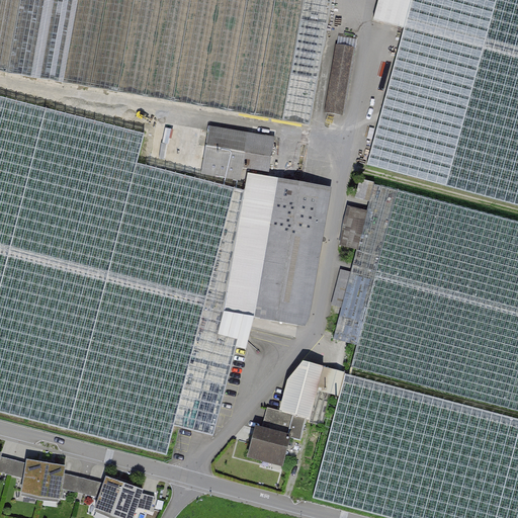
[(0,0),(0,70),(280,119),(301,0),(0,0)]
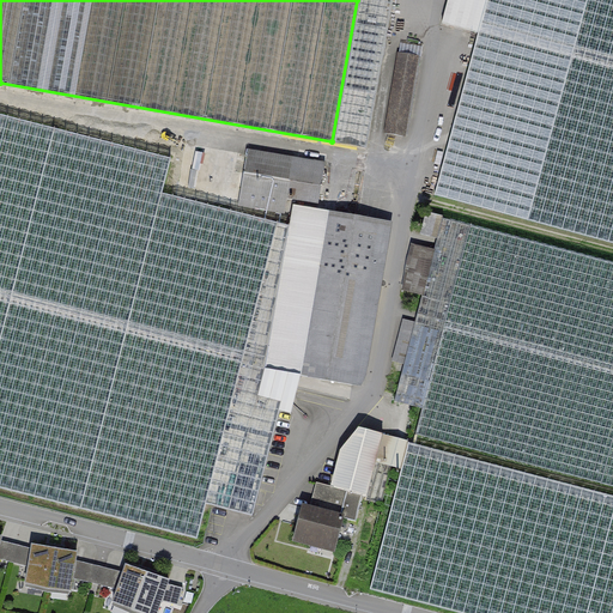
[(612,0),(489,0),(436,202),(612,249),(612,0)]
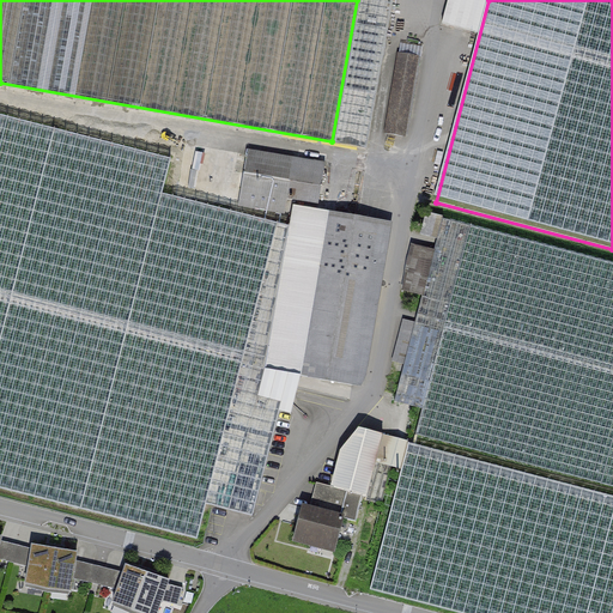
[(486,0),(450,0),(443,26),(478,36),(486,0)]
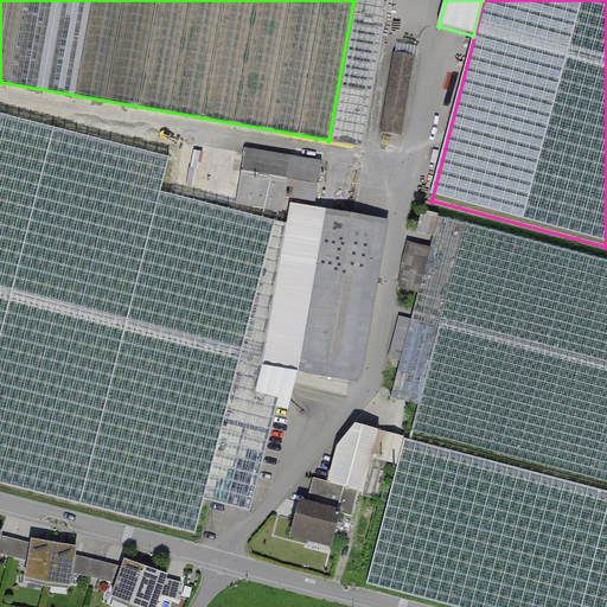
[(408,134),(422,50),(393,44),(378,129),(408,134)]
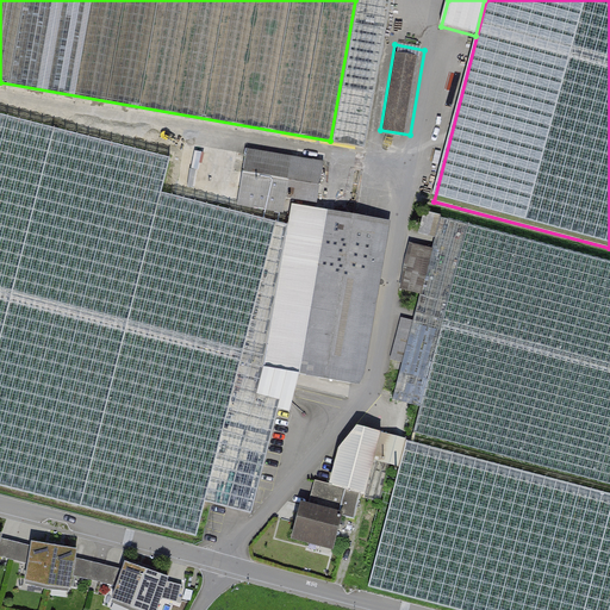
[(179,148),(0,104),(0,487),(197,536),(277,216),(169,190),(179,148)]
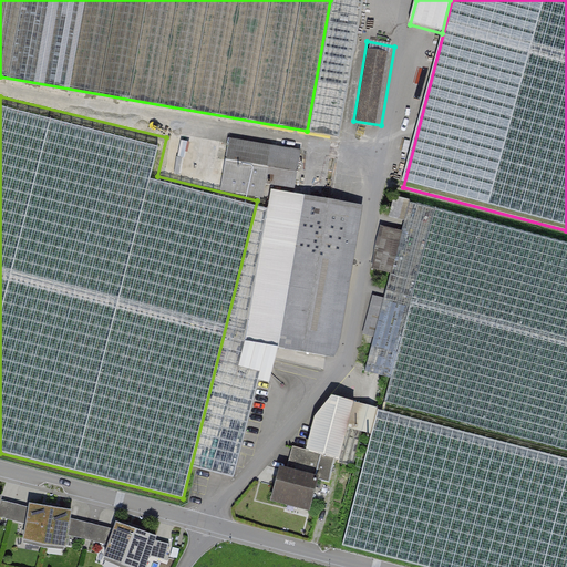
[(230,136),(222,188),(264,195),(266,182),(296,186),(301,147),(230,136)]
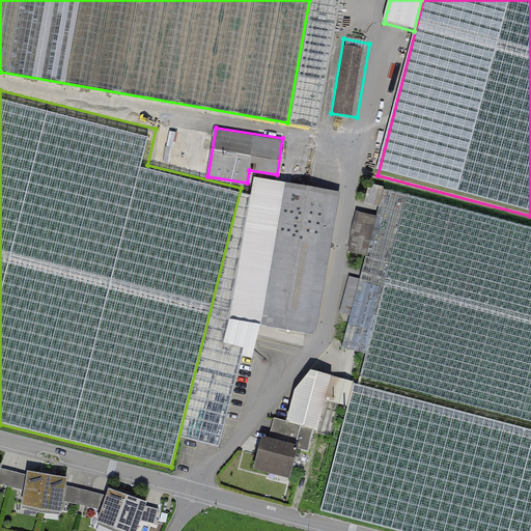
[(255,174),(230,315),(225,339),(245,345),(243,353),(252,355),(262,320),(286,179),(255,174)]
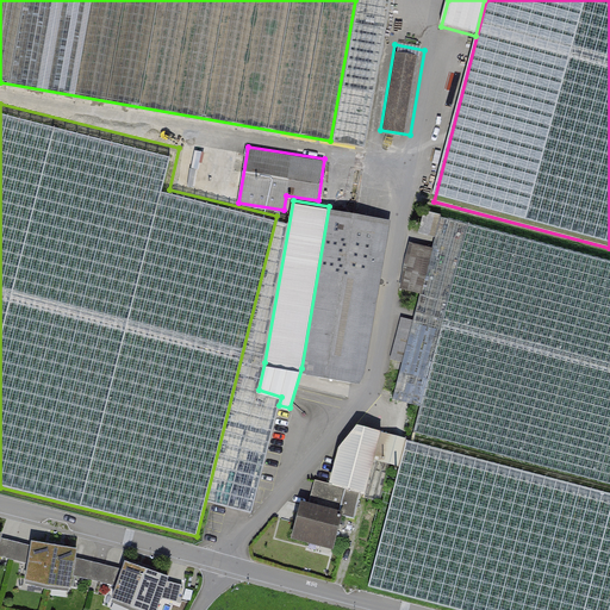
[(365,372),(392,217),(329,206),(302,368),(309,369),(307,372),(360,381),(365,372)]
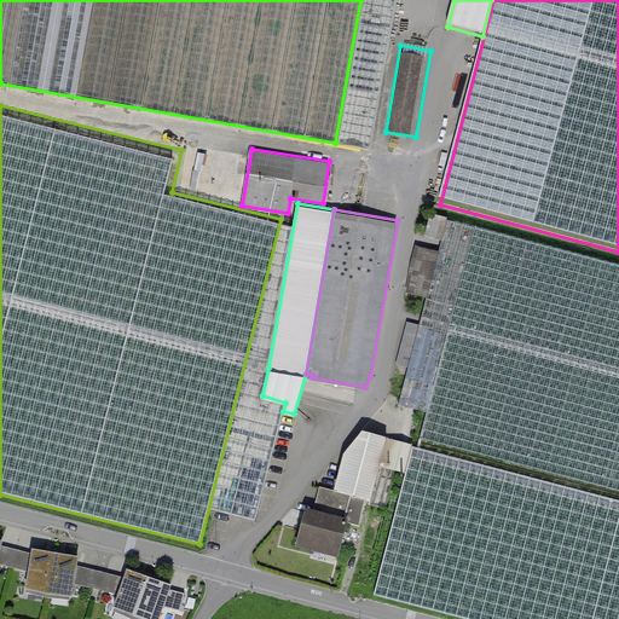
[(618,492),(618,265),(475,227),(420,440),(618,492)]
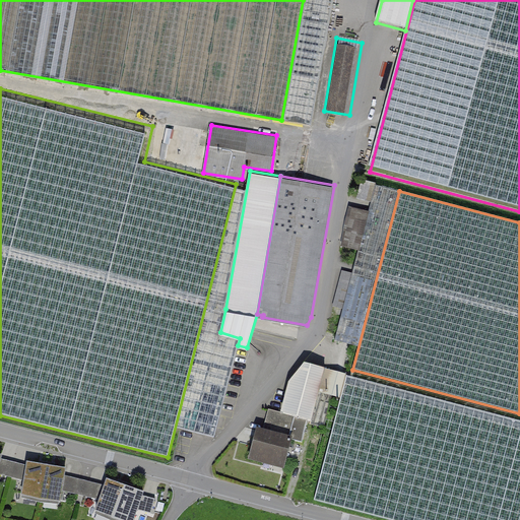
[(519,519),(519,424),(345,379),(314,496),(406,519),(519,519)]
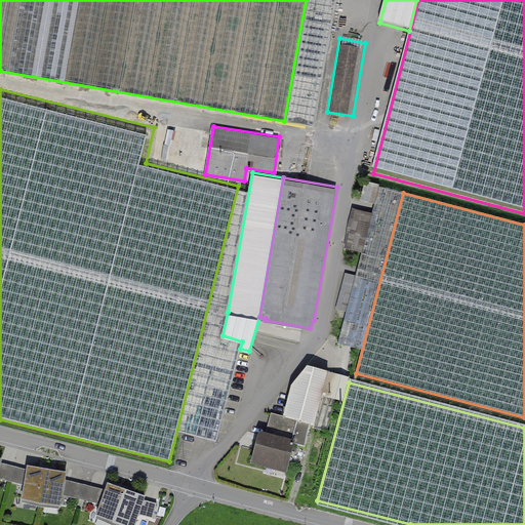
[(259,434),(250,467),(288,478),(297,444),(259,434)]
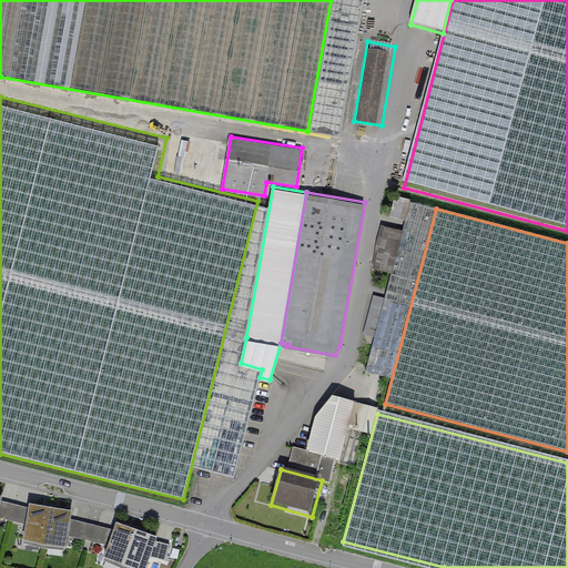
[(49,505),(29,501),(22,540),(42,544),(49,505)]
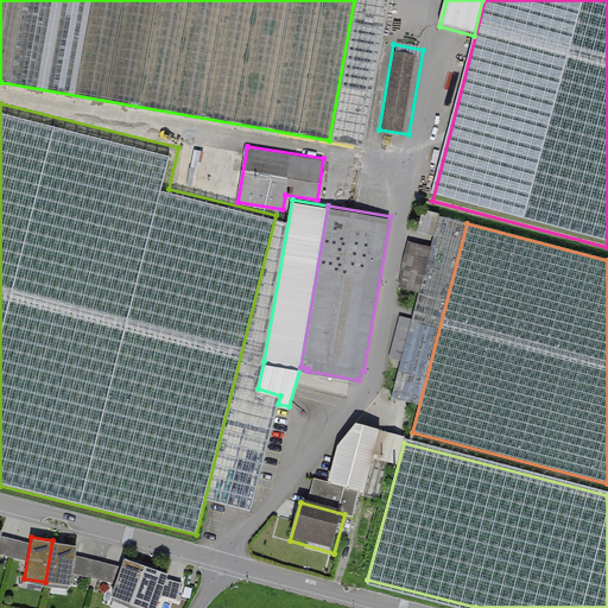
[(74,544),(52,540),(45,582),(67,586),(74,544)]
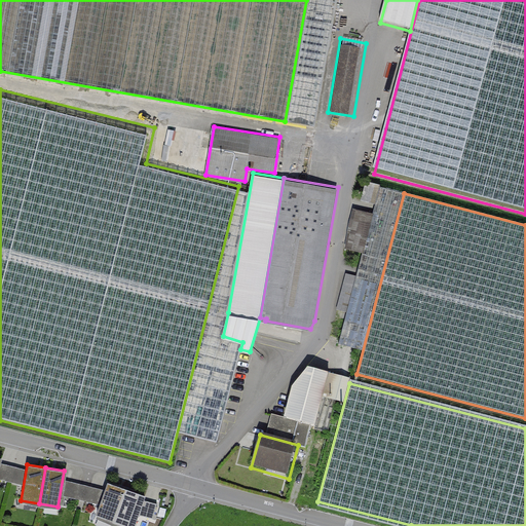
[(126,488),(109,481),(96,516),(114,522),(126,488)]
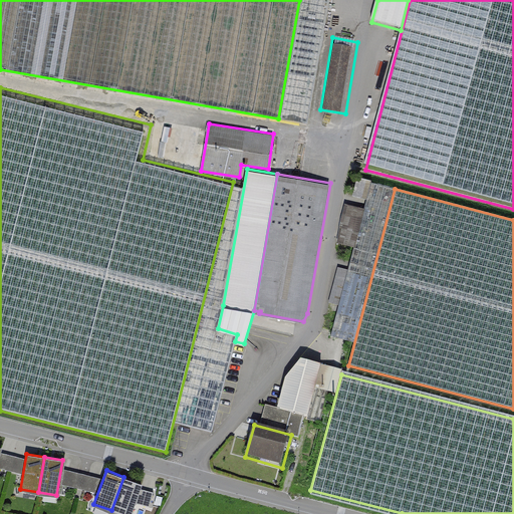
[(129,513),(141,483),(123,477),(111,510),(120,513),(129,513)]
